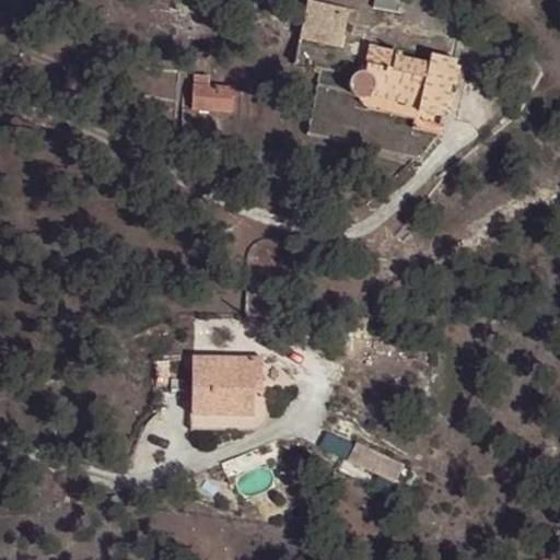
[(339,47),(348,11),(308,1),(300,37),(339,47)]
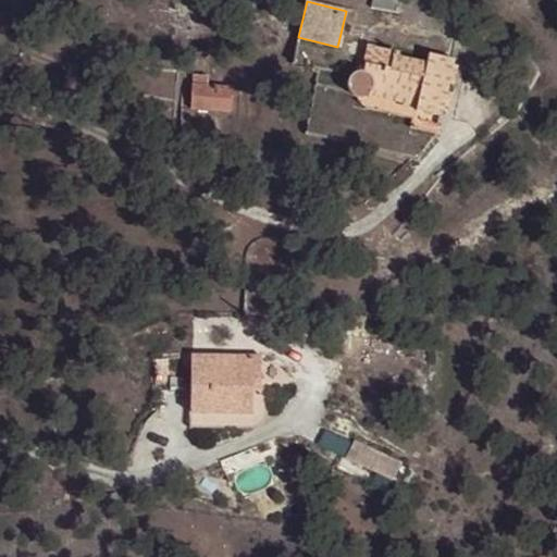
[(372,48),(366,74),(364,72),(361,72),(357,73),(354,74),(351,76),(349,78),(347,82),(347,85),(347,88),(348,91),(350,95),(353,97),(355,99),(358,100),(359,100),(367,108),(368,100),(373,95),(417,104),(415,110),(443,116),(455,61),(428,56),(426,63),(398,57),(398,53),(372,48)]
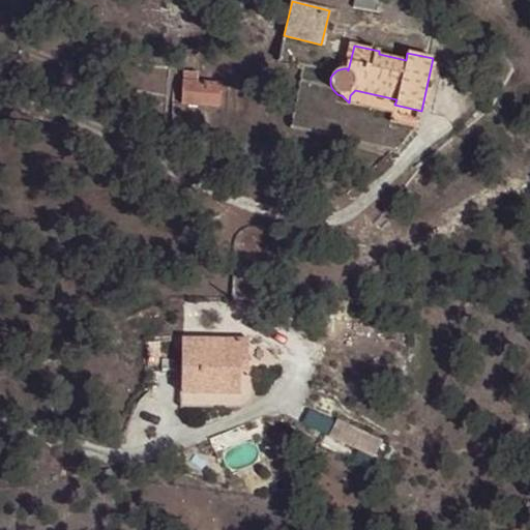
[(182,81),(181,102),(218,106),(219,83),(197,81),(198,67),(183,67),(182,81)]
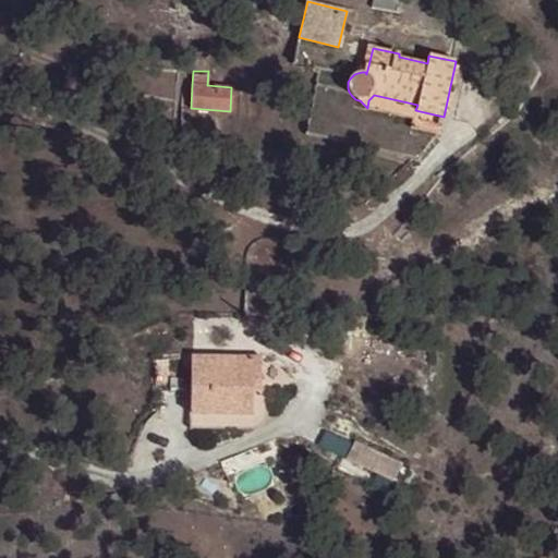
[(417,105),(374,95),(368,100),(367,108),(371,111),(415,121),(414,128),(439,134),(444,117),(415,110),(417,105)]
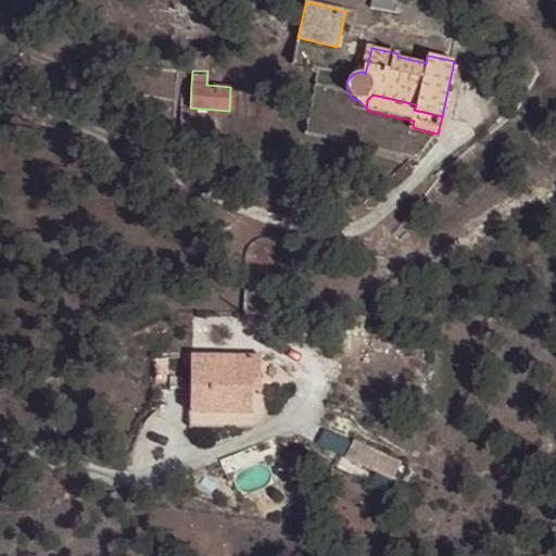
[(402,245),(411,235),(400,226),(391,236),(402,245)]
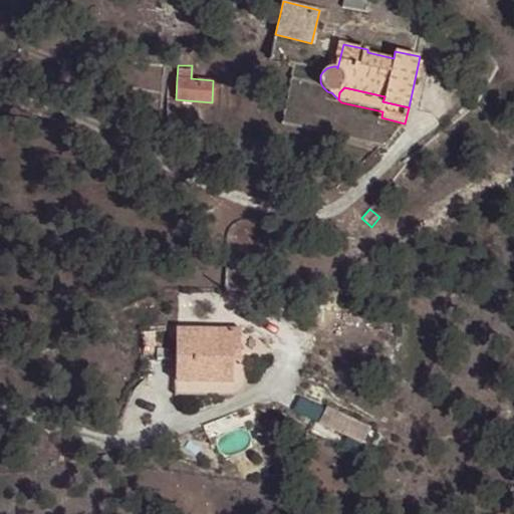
[(240,327),(177,327),(177,380),(246,380),(246,360),(240,360),(232,360),(232,351),(240,351),(240,327)]
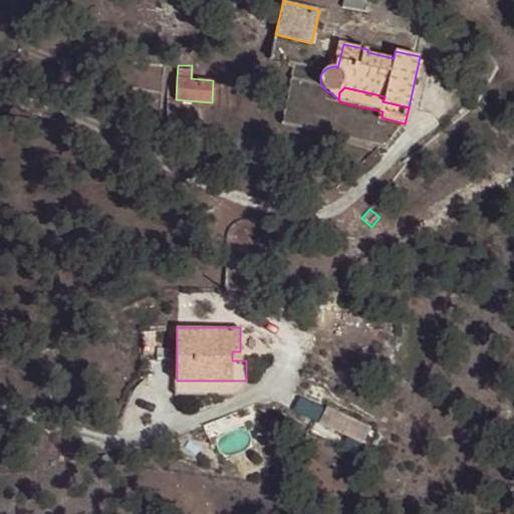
[(240,360),(240,351),(232,351),(232,360),(240,360)]
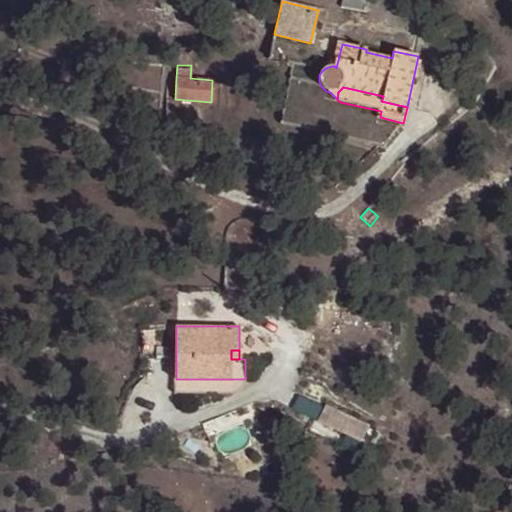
[(245,383),(245,379),(176,379),(176,392),(237,392),(241,389),(244,386),(245,383)]
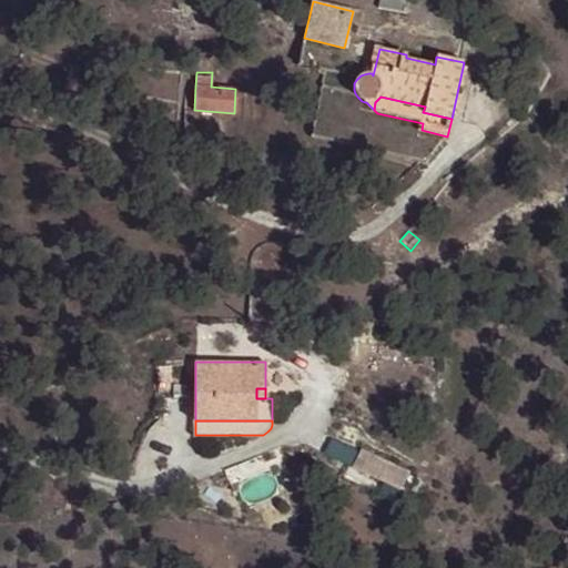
[(393,464),(362,450),(354,467),(385,482),(393,464)]
